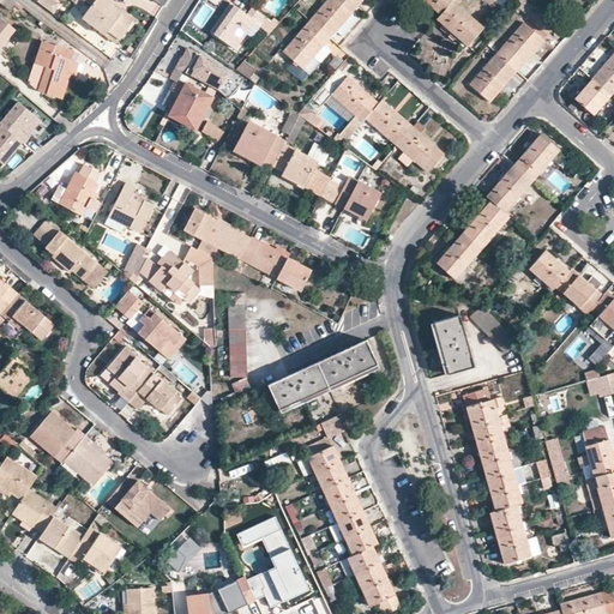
[(16,2),(12,0),(0,0),(0,2),(8,10),(16,2)]
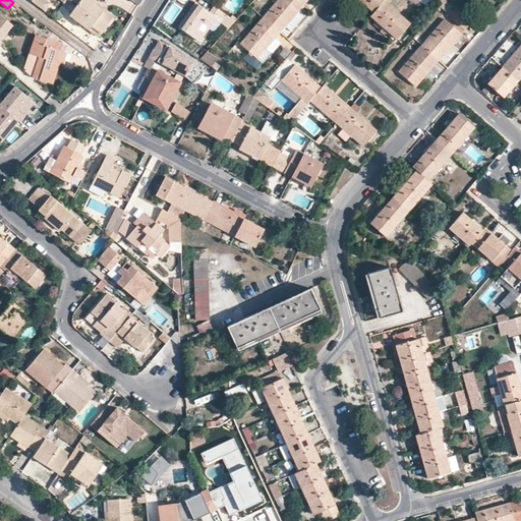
[(48,5),(40,0),(31,0),(31,1),(44,10),(48,5)]
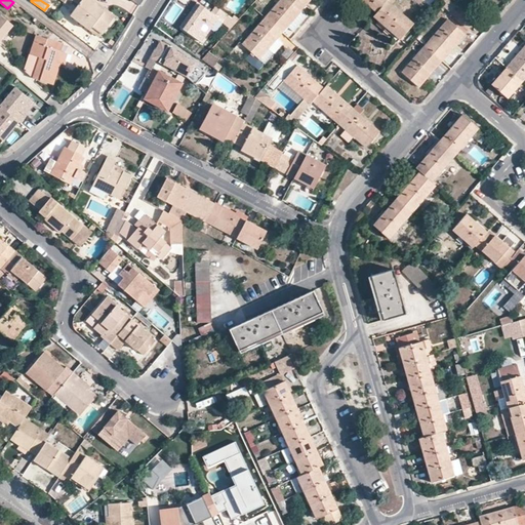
[(105,10),(103,12),(93,5),(94,2),(91,0),(82,0),(78,6),(71,15),(89,30),(92,27),(101,33),(113,16),(105,10)]
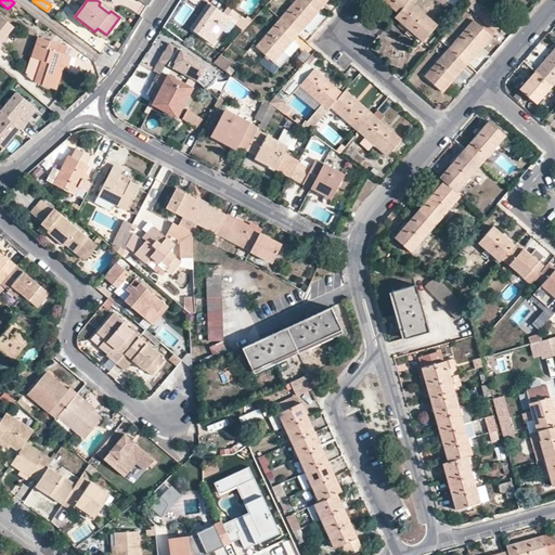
[(296,33),(300,28),(314,12),(321,5),(314,0),(293,0),(279,17),(296,33)]
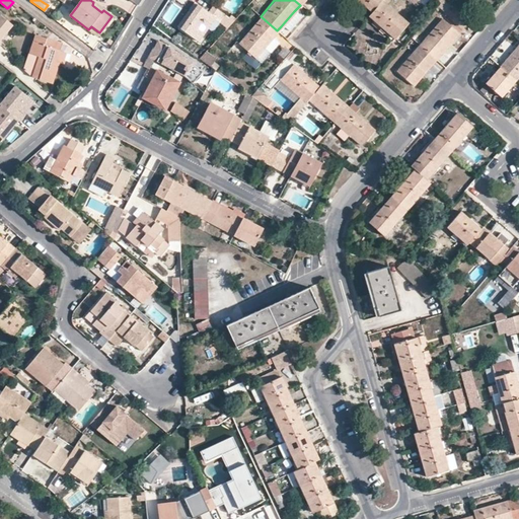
[(379,0),(357,0),(370,11),(379,0)]
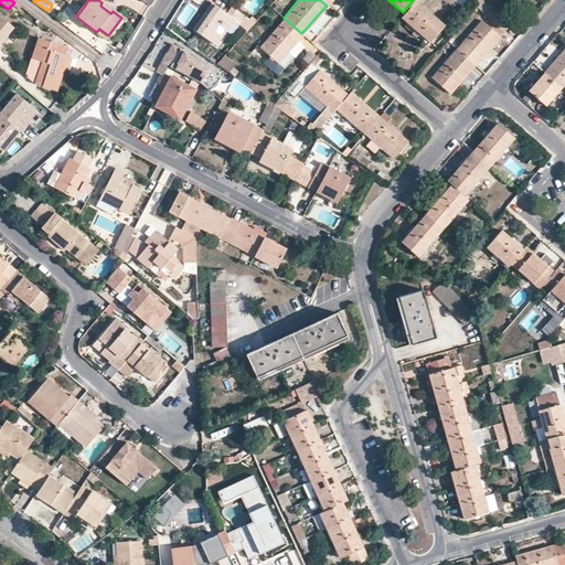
[(428,41),(443,24),(413,0),(403,12),(400,17),(405,21),(403,25),(412,32),(414,29),(428,41)]
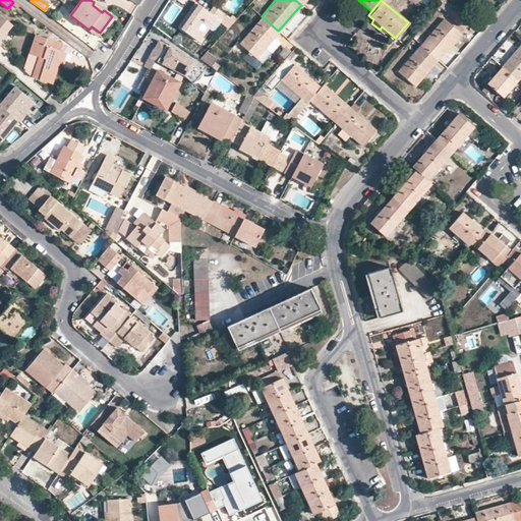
[(212,5),(208,11),(193,1),(176,25),(197,40),(208,25),(215,16),(220,19),(224,13),(212,5)]
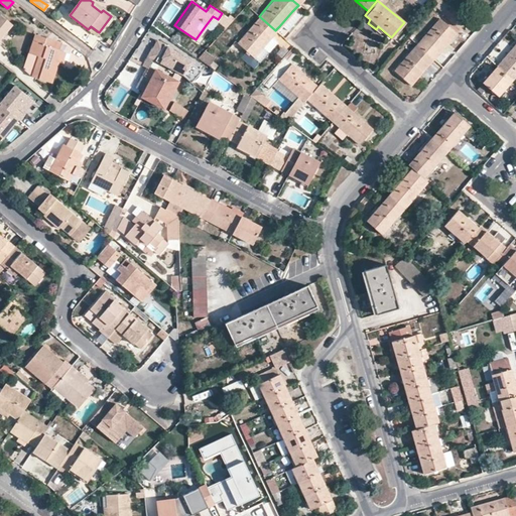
[(298,16),(292,11),(279,26),(285,31),(298,16)]
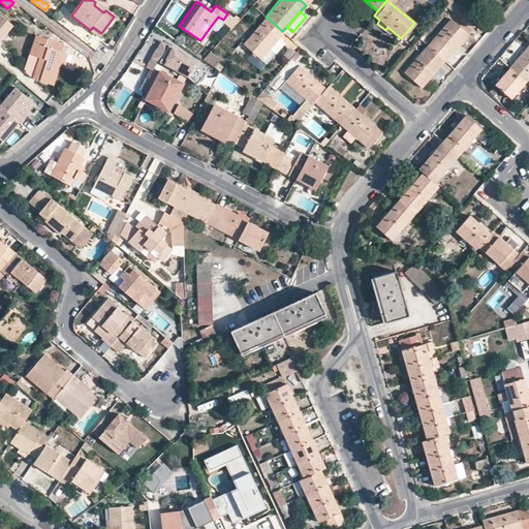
[(231,26),(237,21),(227,13),(223,20),(231,26)]
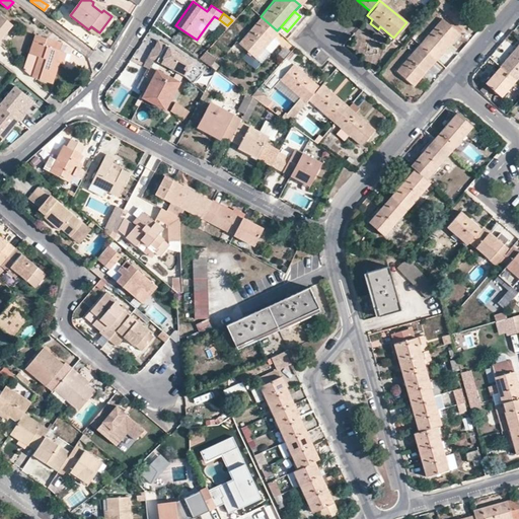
[(0,39),(11,25),(0,15),(0,39)]
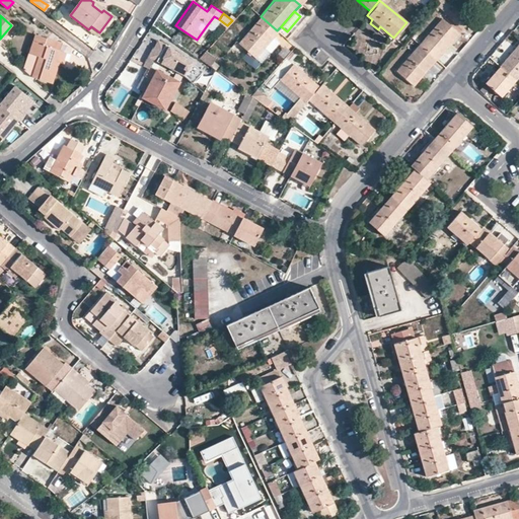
[(212,29),(219,19),(214,16),(207,25),(212,29)]
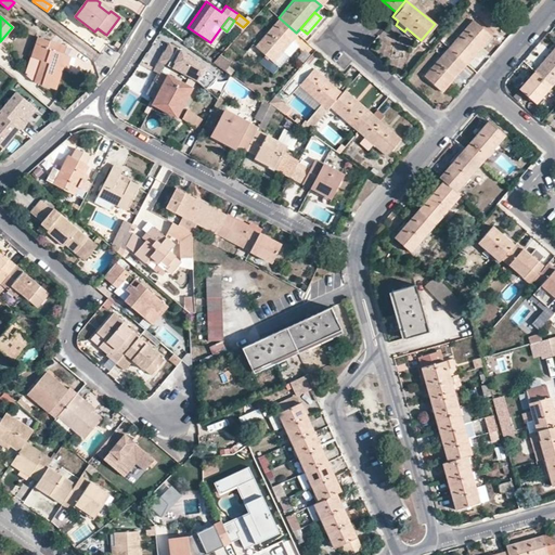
[(271,61),(282,50),(291,39),(296,33),(279,17),(273,24),(254,46),(263,53),(271,61)]
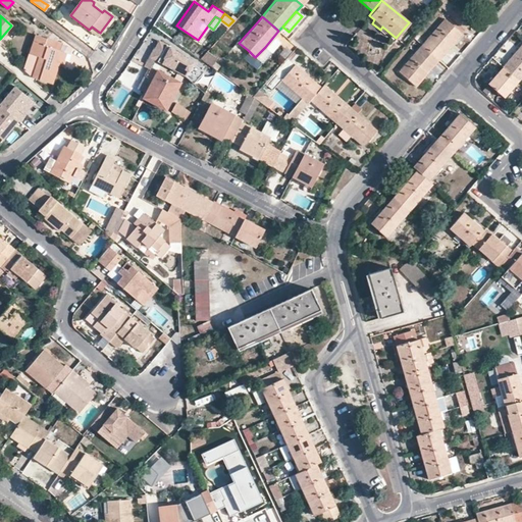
[(460,33),(442,18),(420,45),(437,59),(460,33)]
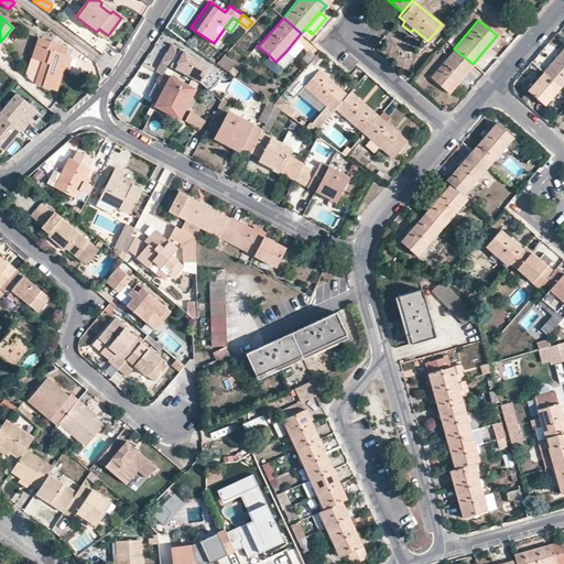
[(66,46),(38,38),(26,74),(34,84),(56,90),(63,68),(67,69),(71,57),(66,56),(63,55),(66,46)]
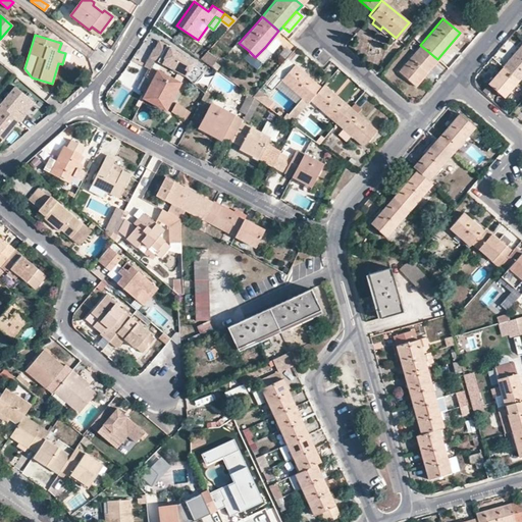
[(265,47),(270,52),(279,42),(273,37),(265,47)]
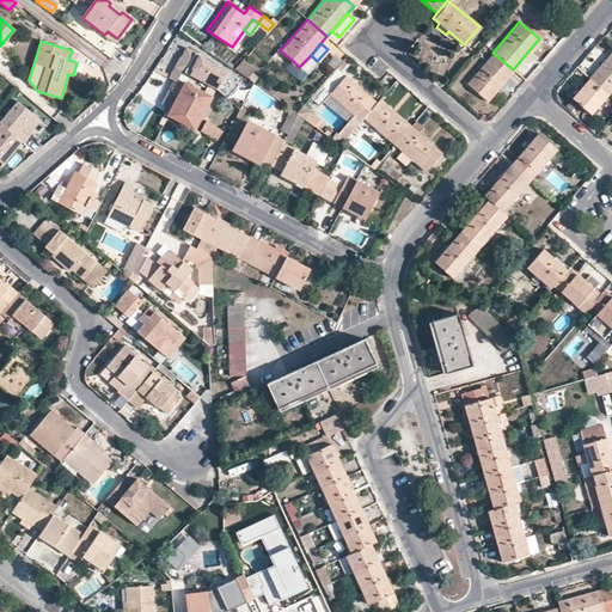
[(233,89),(221,78),(225,72),(197,53),(197,51),(183,44),(178,55),(177,55),(167,77),(173,79),(179,68),(215,87),(225,97),(233,89)]
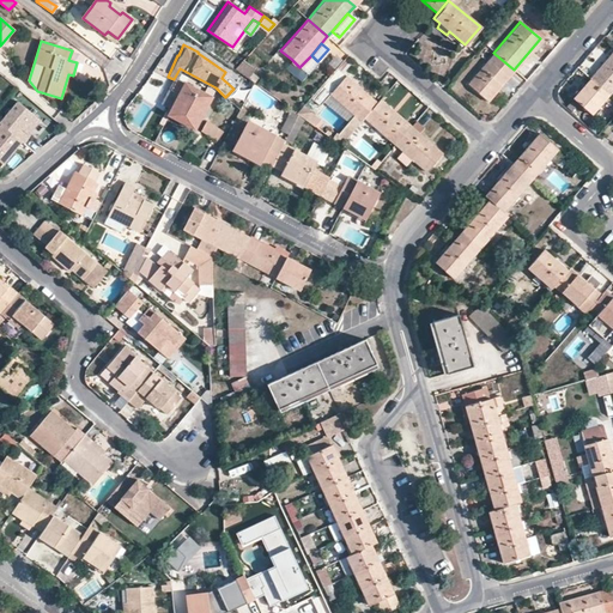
[(589,79),(607,95),(612,87),(612,50),(612,52),(589,79)]
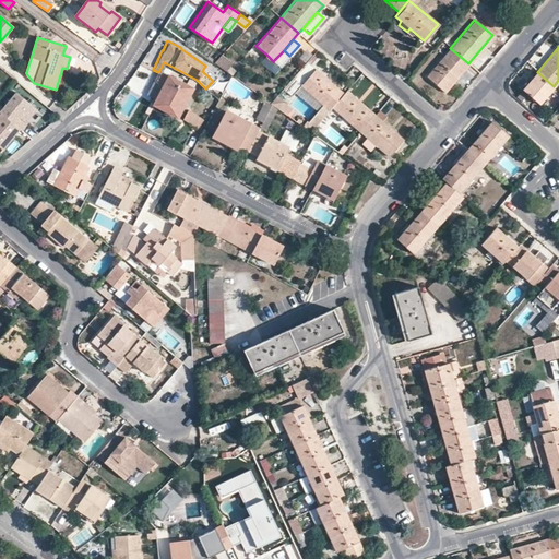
[(468,63),(450,48),(426,76),(444,92),(468,63)]
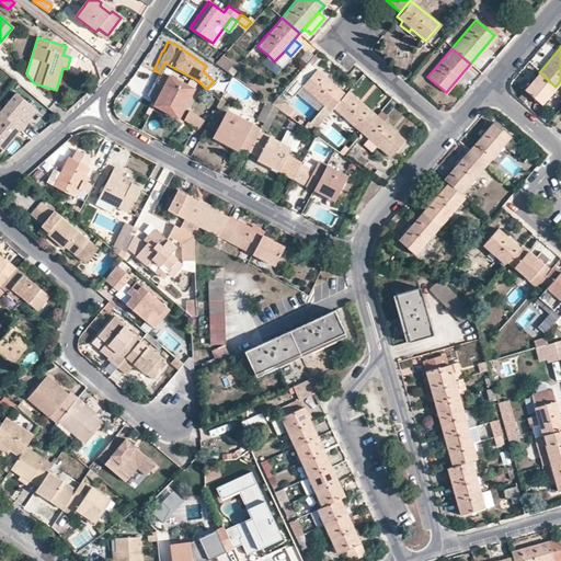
[(266,54),(260,61),(273,72),(279,66),(274,61),(266,54)]
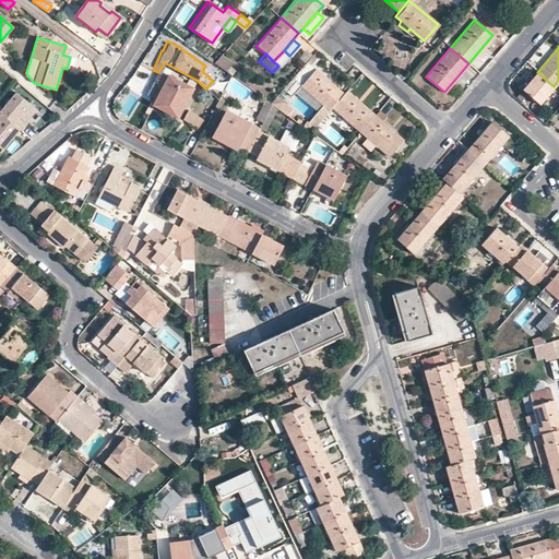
[(230,62),(221,55),(213,61),(225,70),(230,62)]
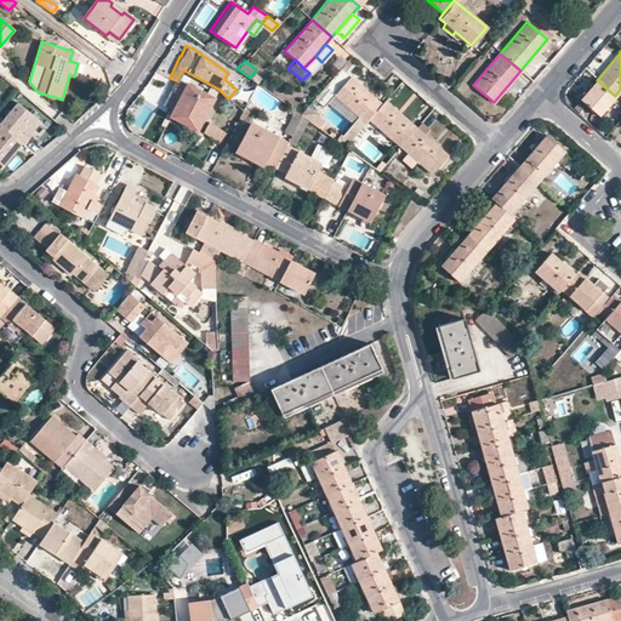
[(241,84),(228,73),(224,79),(237,90),(241,84)]
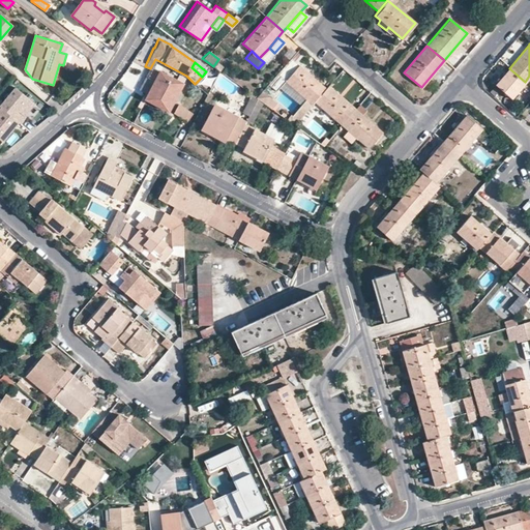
[(325,88),(323,87),(310,76),(297,66),(285,81),(305,98),(296,110),(289,118),(286,116),(285,118),(294,124),(314,101),(325,88)]
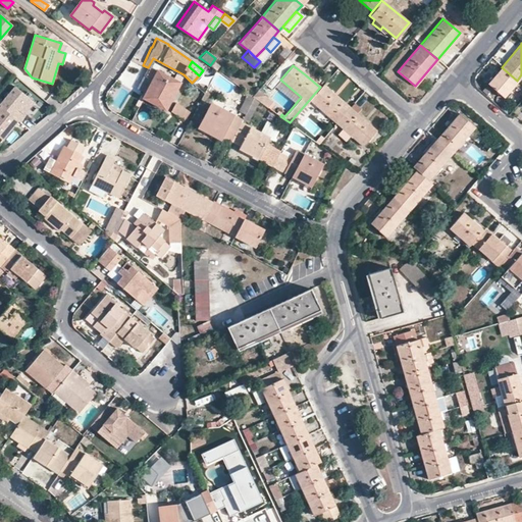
[(150,80),(155,69),(149,66),(148,67),(144,75),(150,80)]
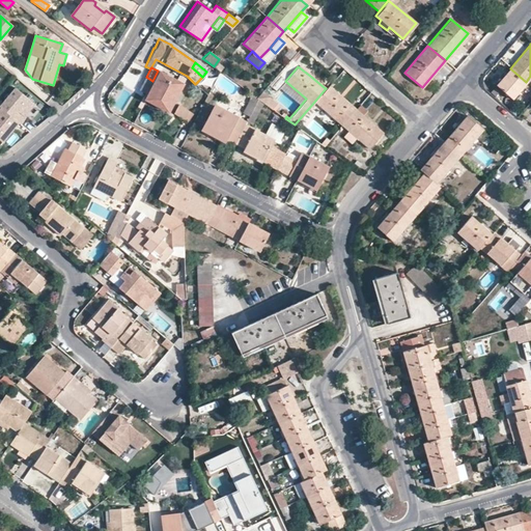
[(510,68),(496,85),(511,99),(526,82),(510,68)]
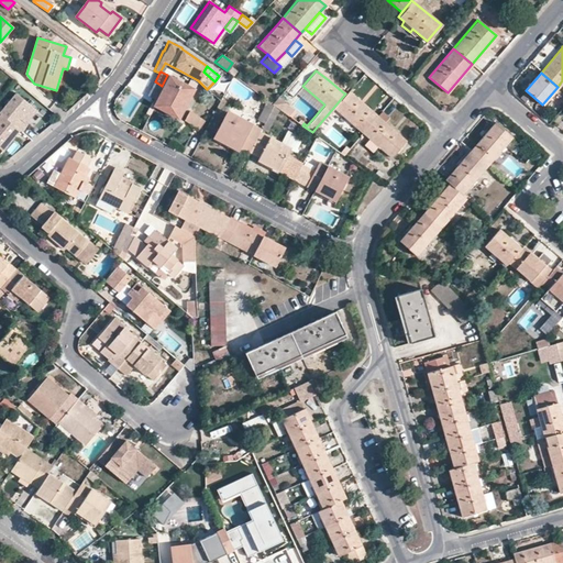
[(194,89),(167,75),(162,86),(152,105),(178,118),(194,89)]
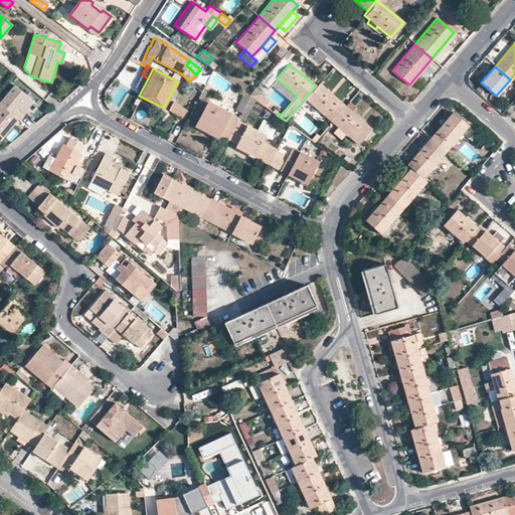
[(316,86),(305,99),(331,121),(344,106),(318,83),(316,86)]
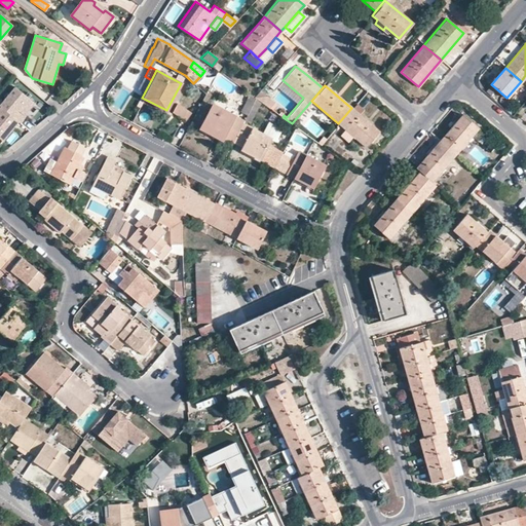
[(253,97),(254,98),(260,101),(268,107),(272,103),(258,90),(253,97)]
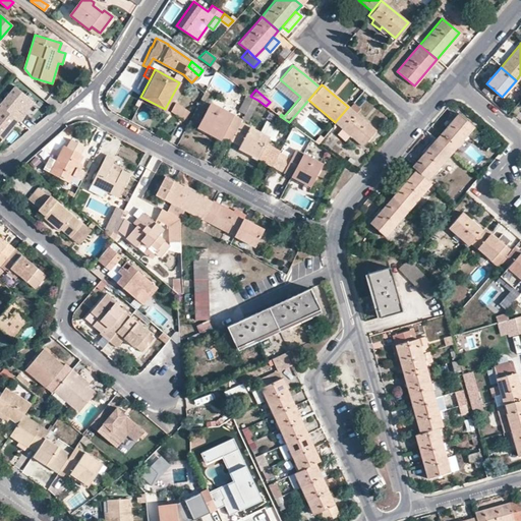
[(266,142),(268,136),(245,124),(255,103),(257,100),(251,97),(241,118),(230,140),(238,145),(237,147),(256,158),(268,163),(276,148),(266,142)]
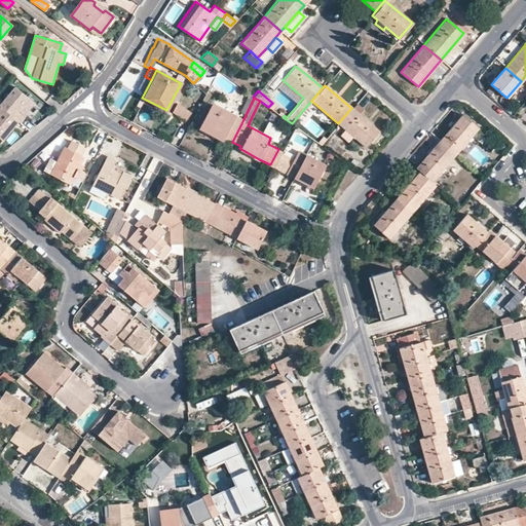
[(232,142),(243,119),(211,103),(198,127),(228,143),(230,144),(232,142)]
